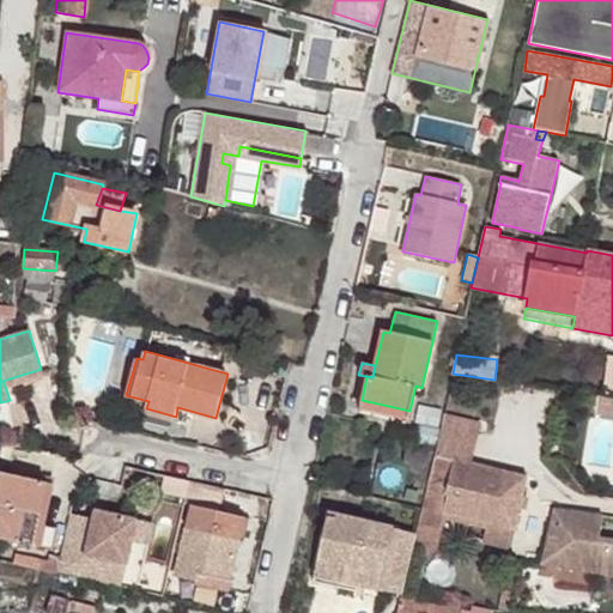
[(2,381),(6,389),(43,377),(41,369),(2,381)]
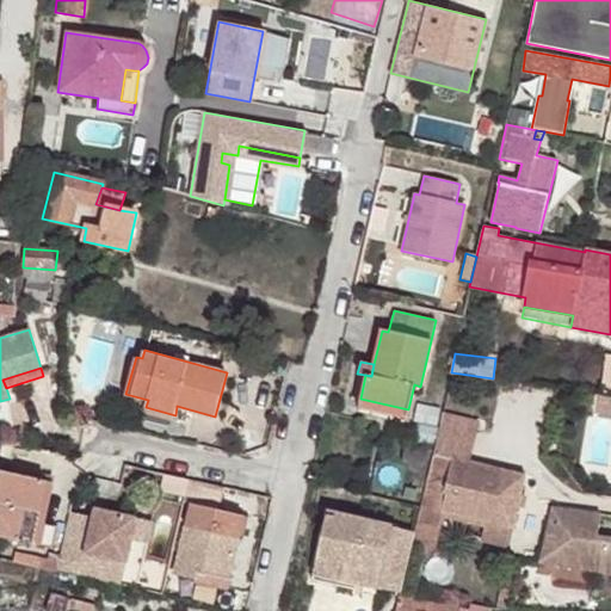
[(501,408),(550,407),(549,392),(501,393),(501,408)]
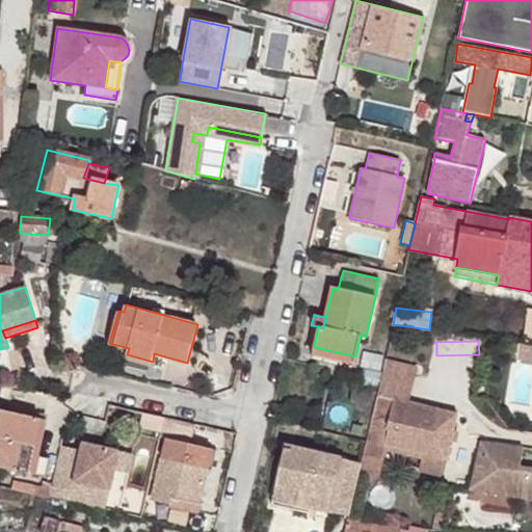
[(531,344),(517,343),(515,357),(531,360),(531,344)]
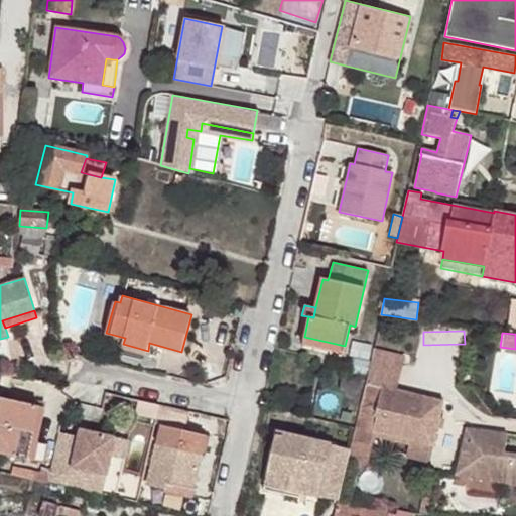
[(347,373),(367,377),(373,351),(374,346),(355,342),(347,373)]
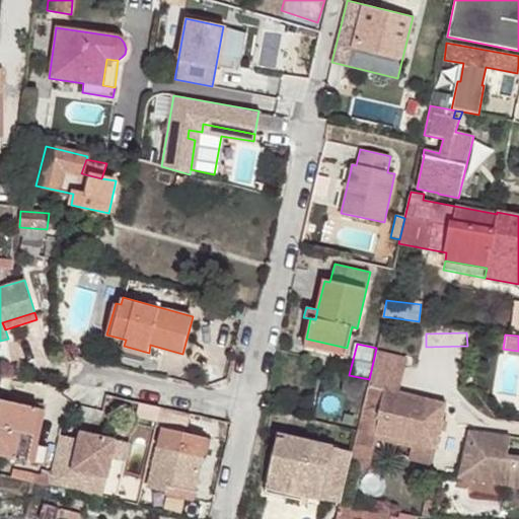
[(369,379),(358,430),(352,452),(351,460),(369,463),(377,433),(414,442),(436,447),(447,402),(398,390),(405,360),(375,353),(369,379)]
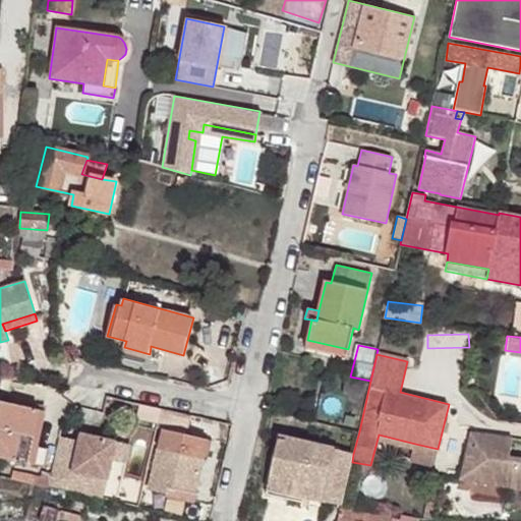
[(0,402),(0,457),(27,463),(40,411),(0,402)]
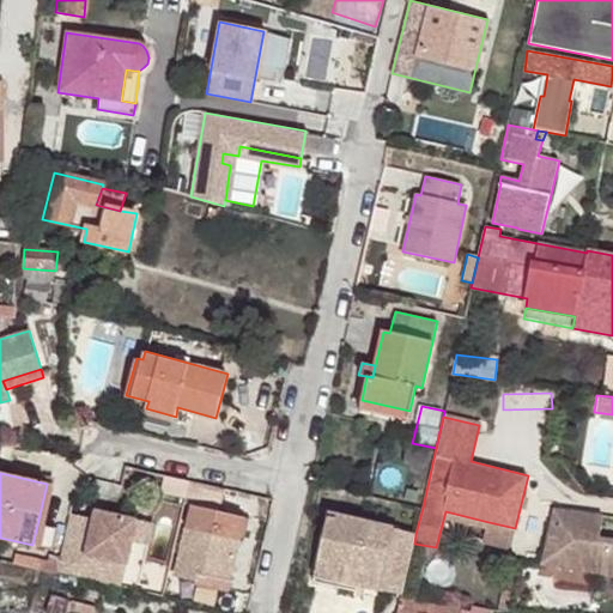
[(165,475),(162,492),(186,497),(189,481),(165,475)]
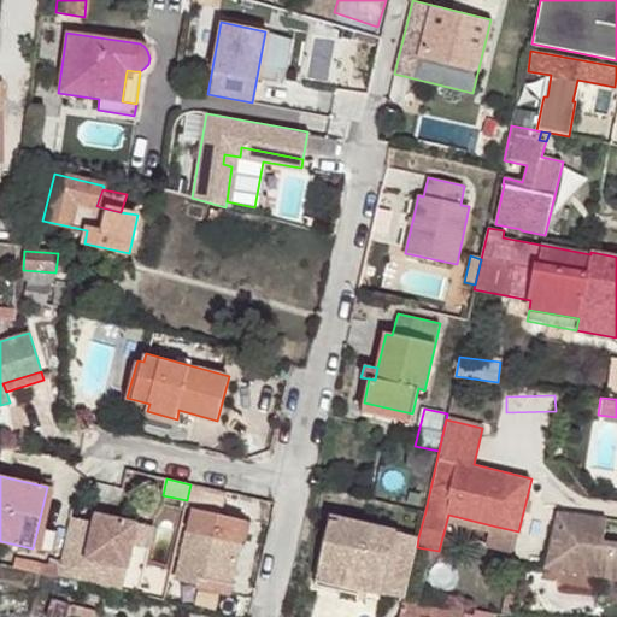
[(197,585),(198,577),(229,586),(245,522),(219,515),(225,492),(191,485),(187,500),(186,507),(192,509),(175,580),(197,585)]
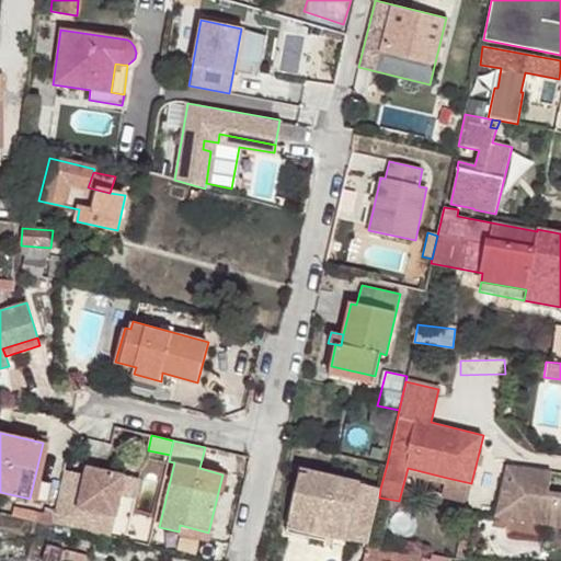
[(43,443),(30,499),(36,500),(49,444),(43,443)]
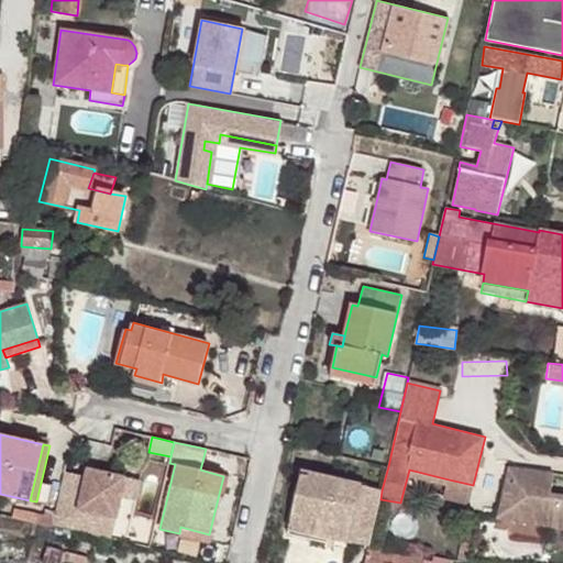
[(553,473),(507,467),(496,517),(562,528),(562,496),(550,495),(553,473)]
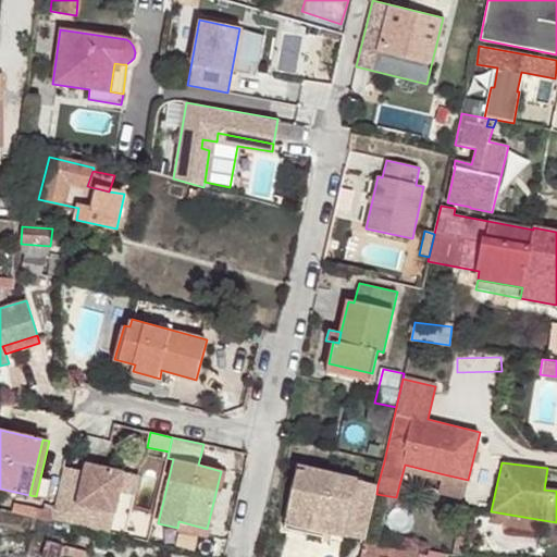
[(53,510),(51,520),(50,521),(109,533),(119,492),(123,472),(85,463),(84,473),(82,481),(61,477),(53,510)]
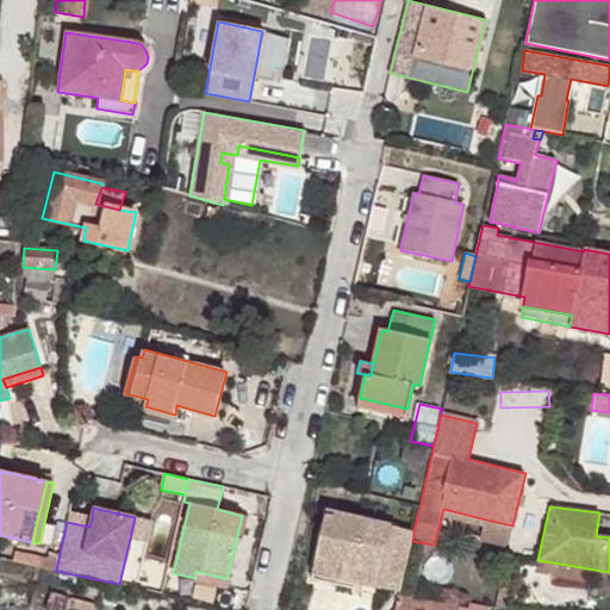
[(327,512),(316,559),(342,565),(338,579),(375,587),(388,527),(327,512)]
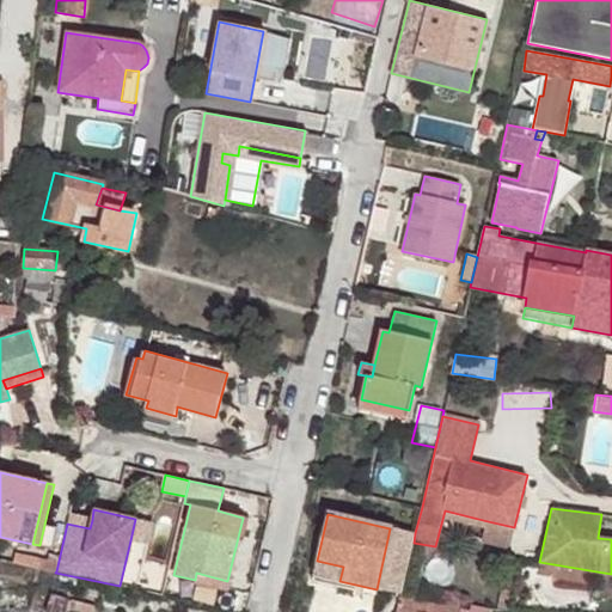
[(68,515),(67,524),(90,528),(92,520),(68,515)]
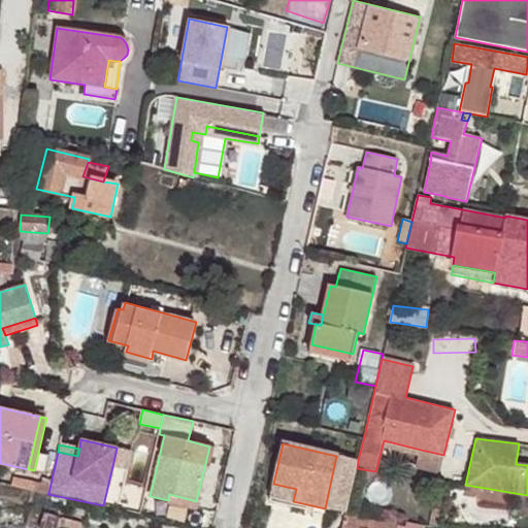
[(130,451),(117,448),(112,466),(127,470),(130,451)]
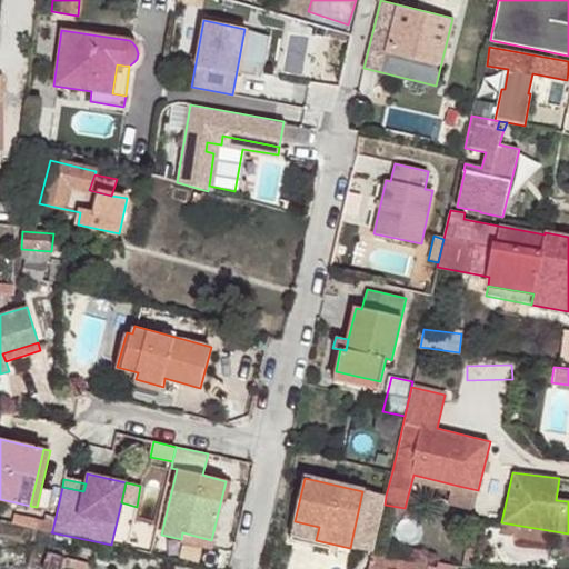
[(472,510),(478,490),(453,485),(449,505),(472,510)]
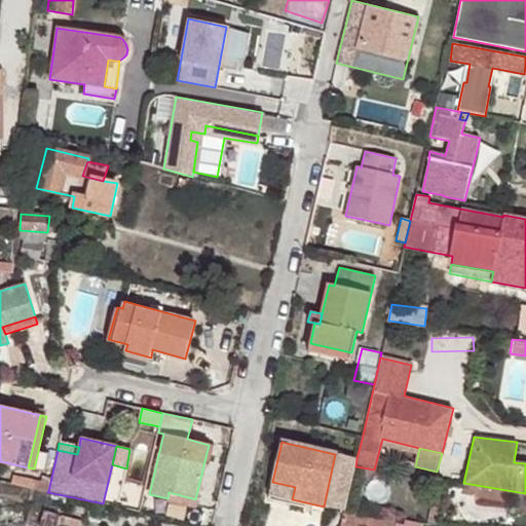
[(335,454),(324,506),(344,511),(355,466),(357,458),(335,454)]
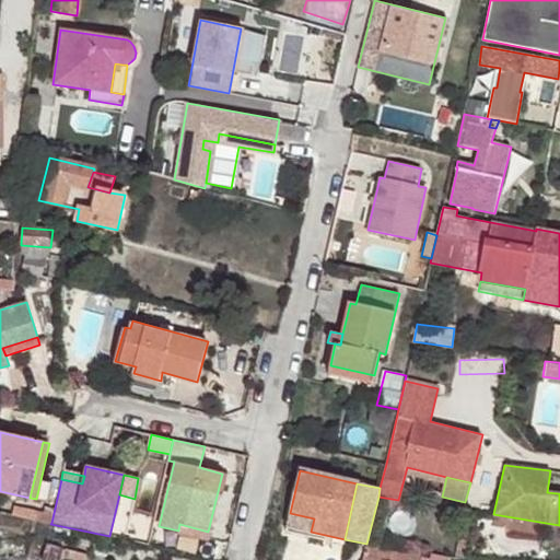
[(12,514),(35,520),(36,510),(14,504),(12,514)]
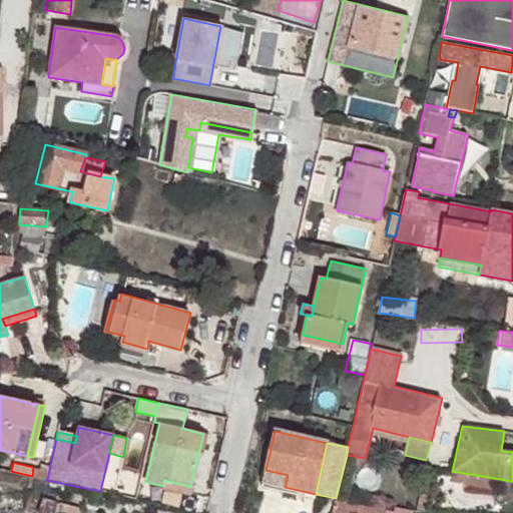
[(33,467),(32,476),(47,479),(49,470),(33,467)]
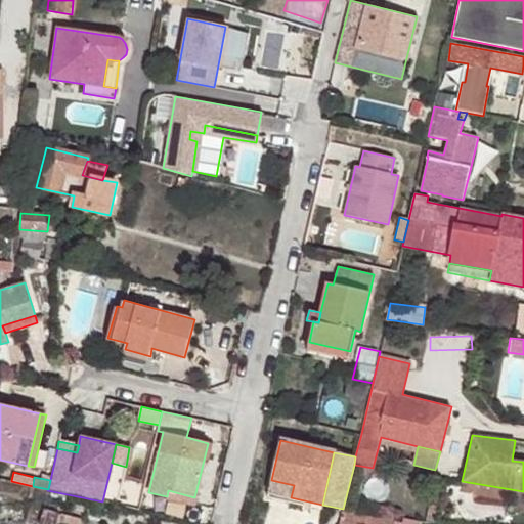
[(268,492),(291,497),(294,485),(271,480),(268,492)]
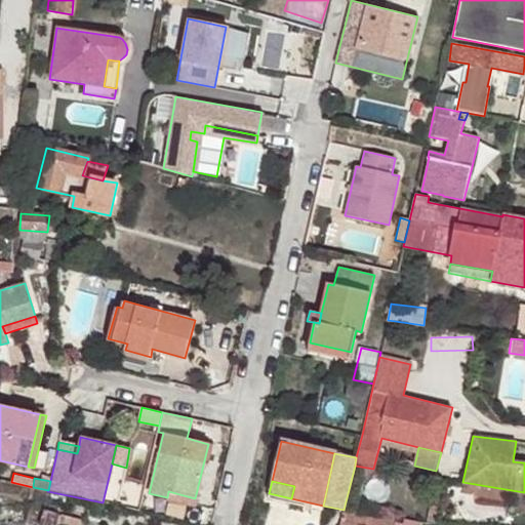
[(167,497),(166,500),(193,508),(195,498),(168,491),(167,497)]
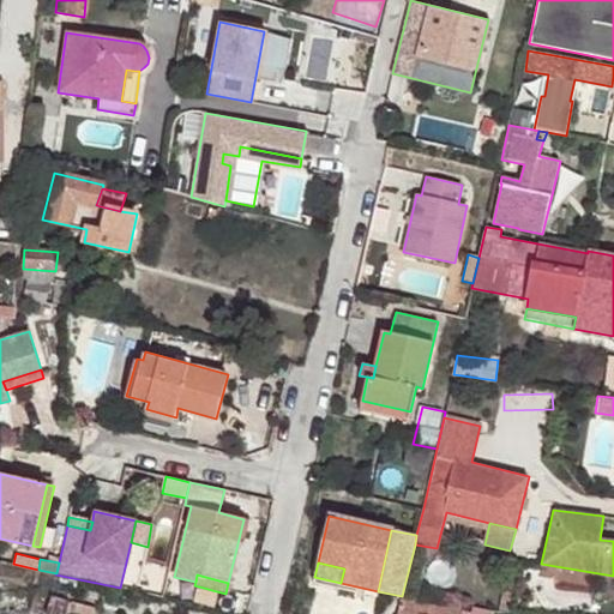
[(462,613),(463,609),(402,596),(397,613),(462,613)]
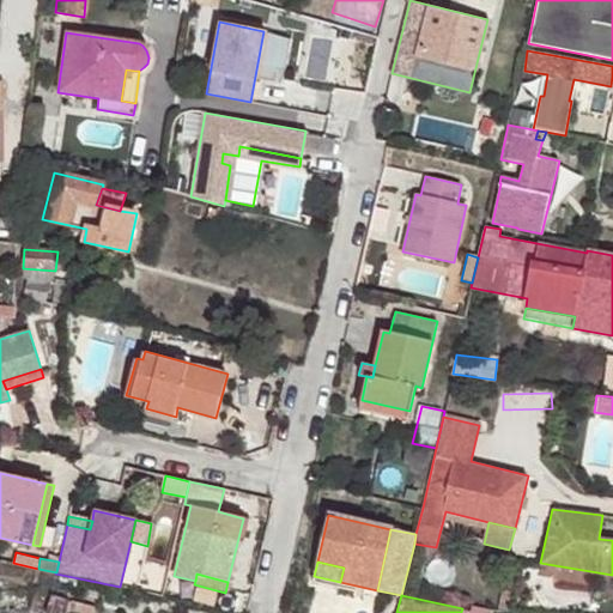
[(50,598),(46,612),(67,612),(71,602),(50,598)]
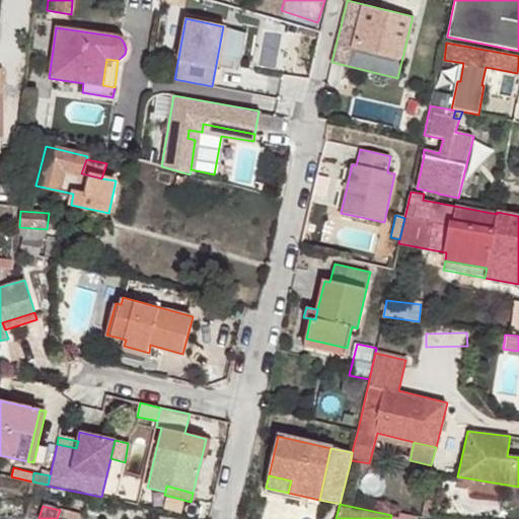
[(78,518),(80,515),(60,510),(57,518),(78,518)]
